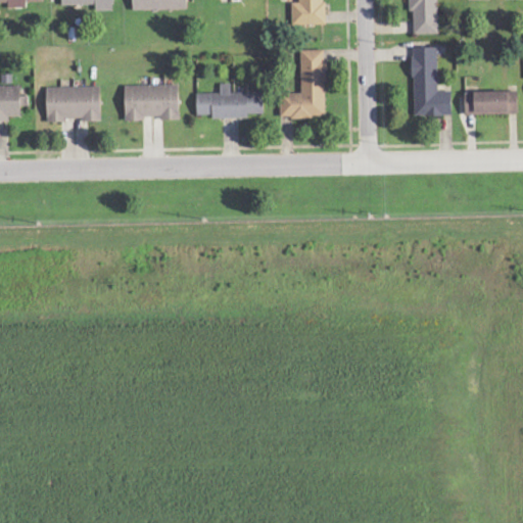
[(0,0),(0,3),(8,3),(8,8),(28,8),(28,2),(44,2),(44,0),(0,0)]
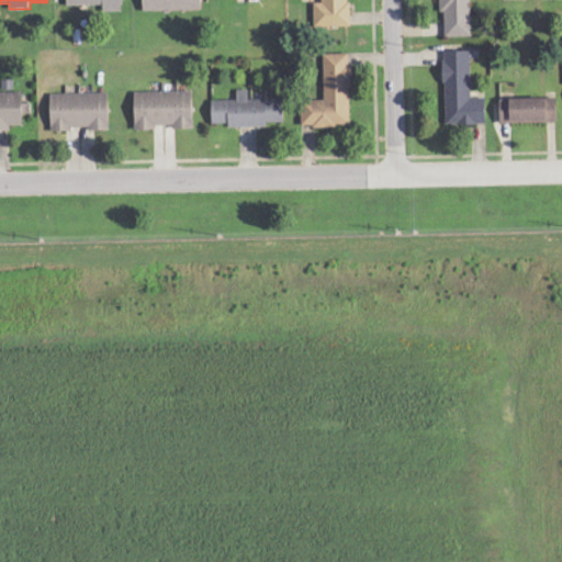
[(66,0),(67,6),(103,6),(103,12),(123,12),(122,0),(66,0)]
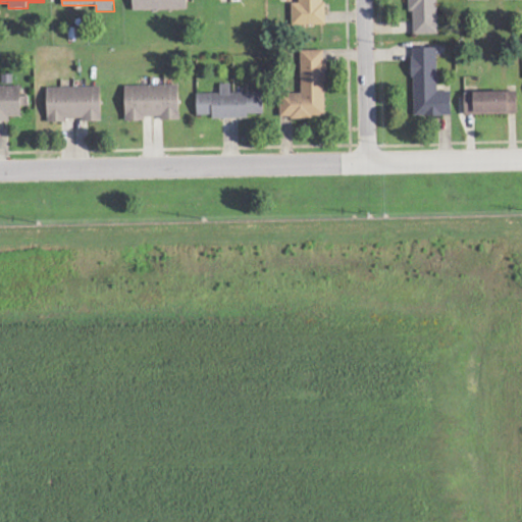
[(133,0),(134,11),(188,9),(187,0),(133,0)]
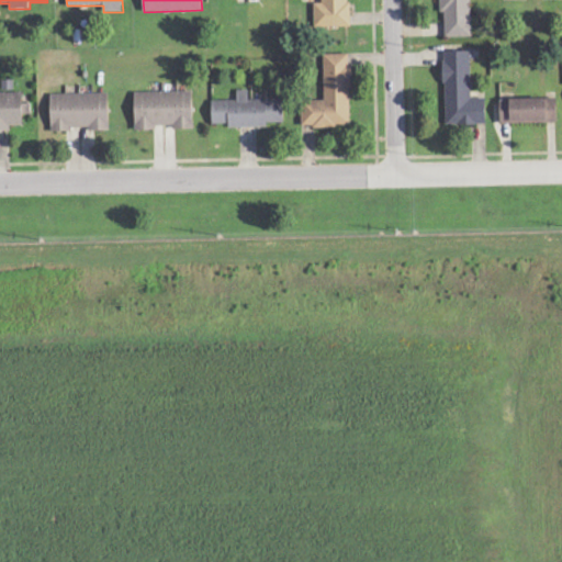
[(349,26),(349,0),(314,0),(315,27),(349,26)]
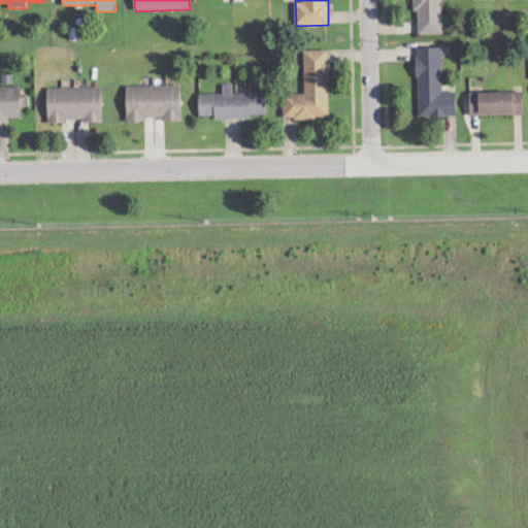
[(443,35),(442,0),(414,0),(414,11),(418,11),(419,35),(443,35)]
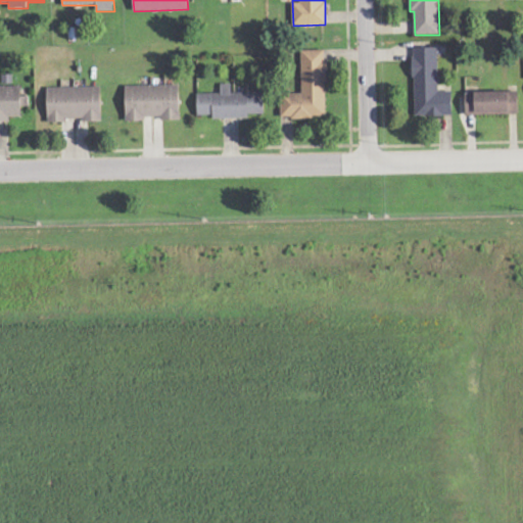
[(438,48),(414,49),(416,117),(454,116),(453,92),(439,92),(438,48)]
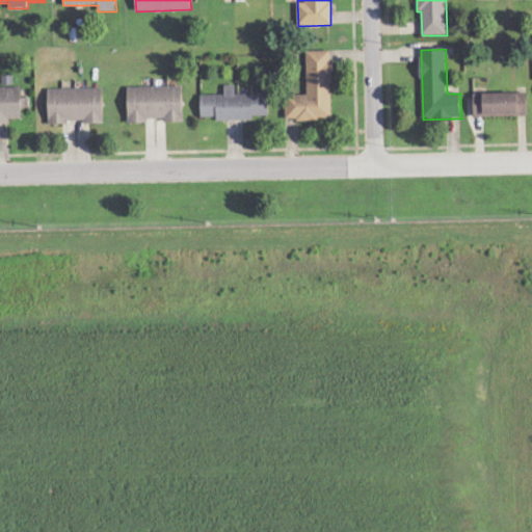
[(334,120),(331,51),(307,52),(308,96),(286,96),(287,122),(334,120)]
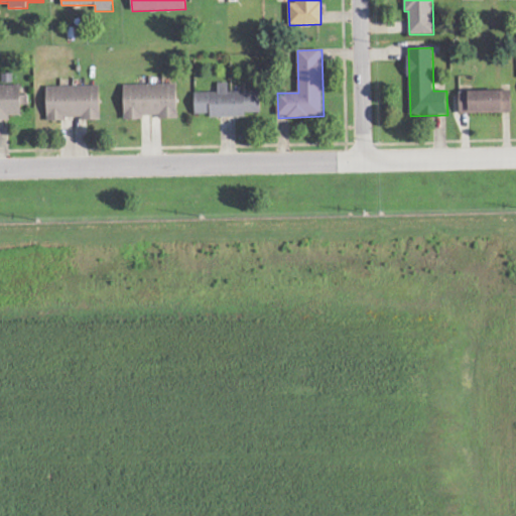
[(261,92),(229,92),(229,83),(218,84),(218,92),(195,93),(196,115),(210,115),(210,117),(261,116),(261,92)]
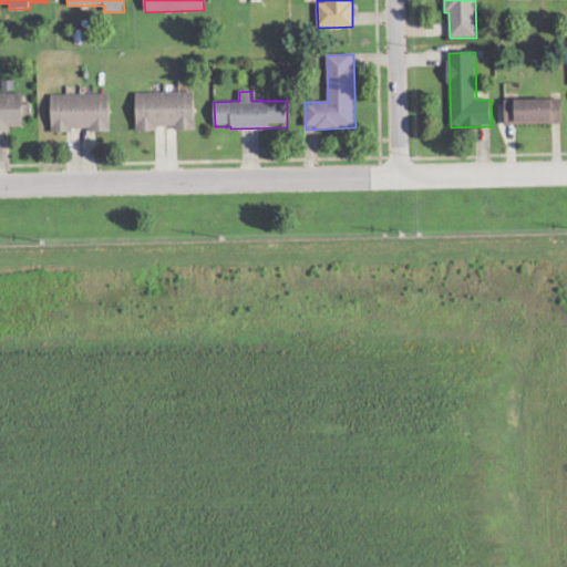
[(136,93),(137,132),(157,132),(157,130),(196,129),(195,92),(136,93)]
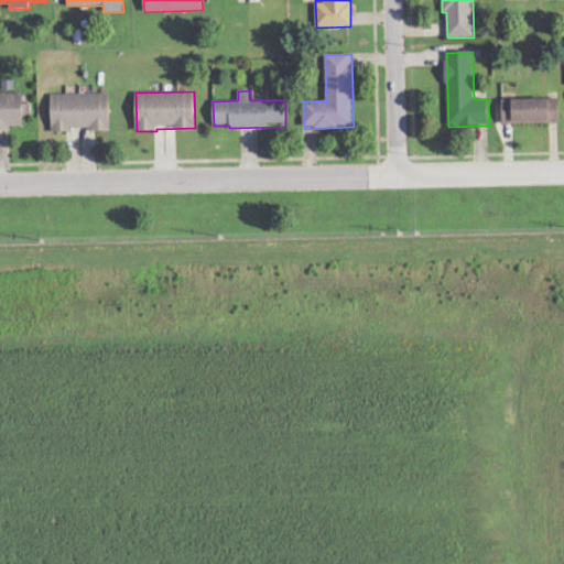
[(23,127),(22,93),(0,93),(0,131),(11,131),(11,127),(23,127)]
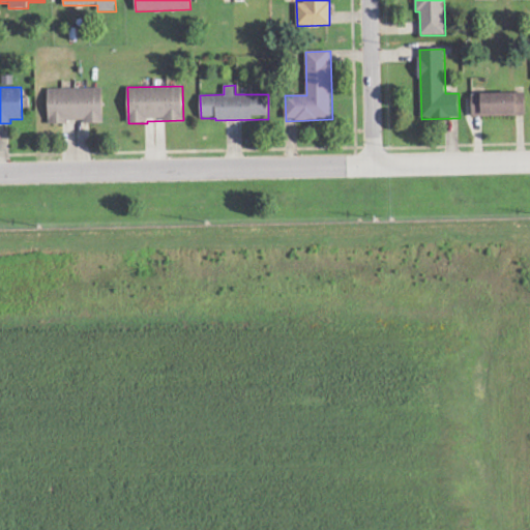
[(104,122),(102,88),(48,89),(49,123),(104,122)]
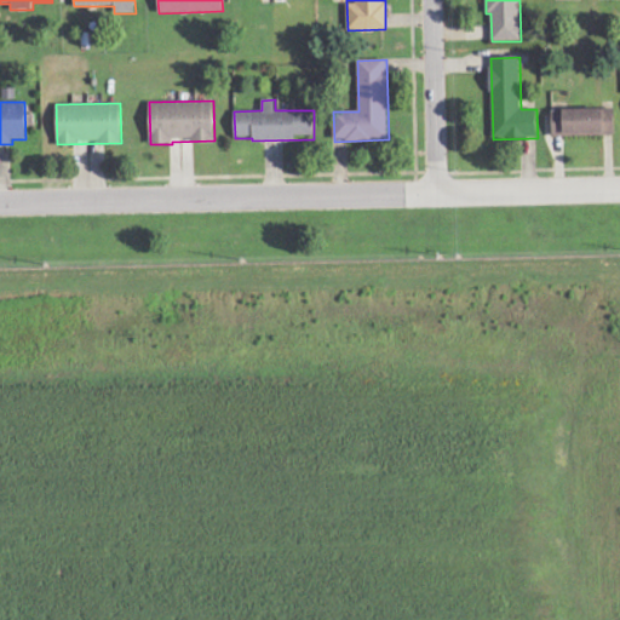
[(554,137),(616,136),(616,109),(554,110),(554,137)]
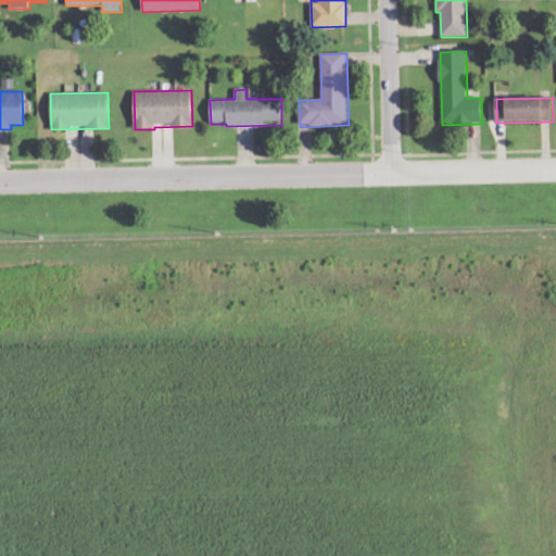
All buildings are outlined.
